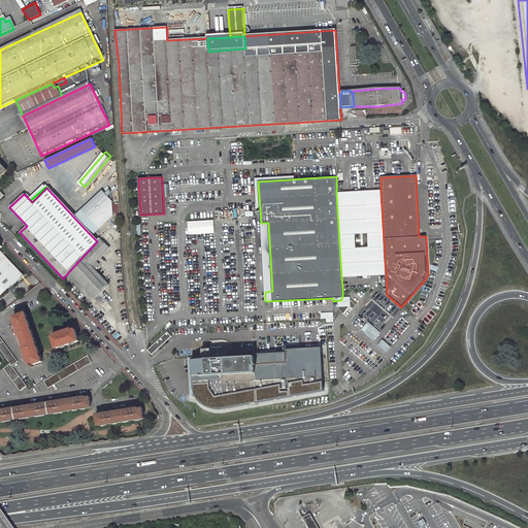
[(112,201),(102,190),(73,217),(89,233),(91,232),(93,235),(113,216),(112,201)]
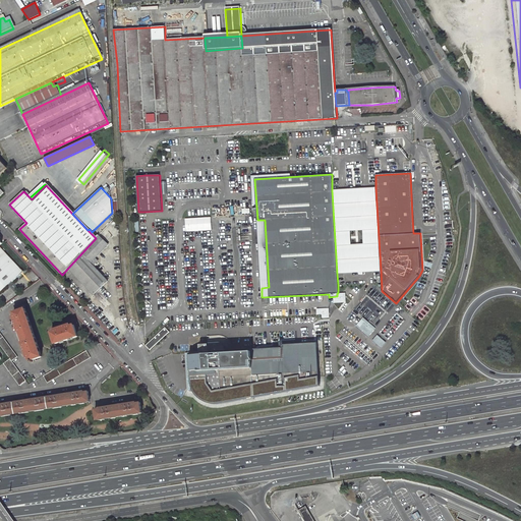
[(375,187),(332,190),(337,274),(381,271),(375,187)]
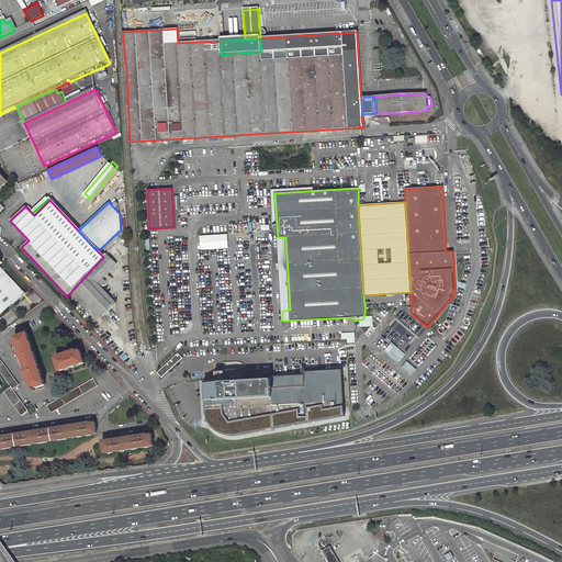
[(227,234),(200,236),(201,250),(228,248),(227,234)]
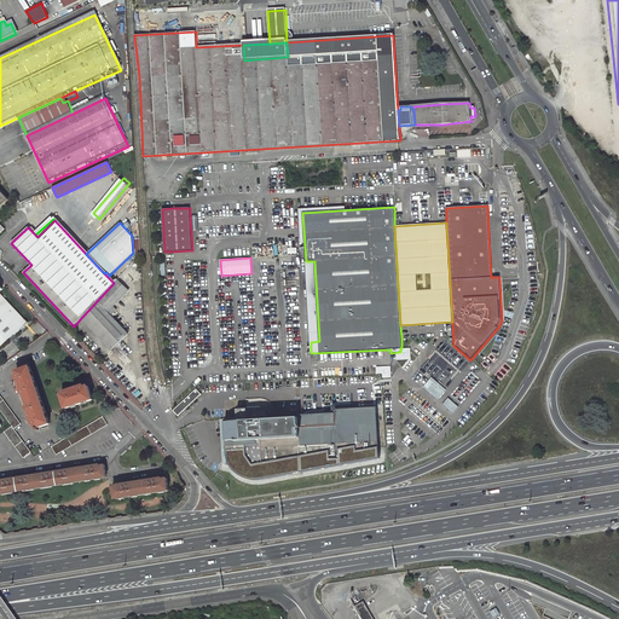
[(306,261),(311,342),(319,341),(314,261),(306,261)]
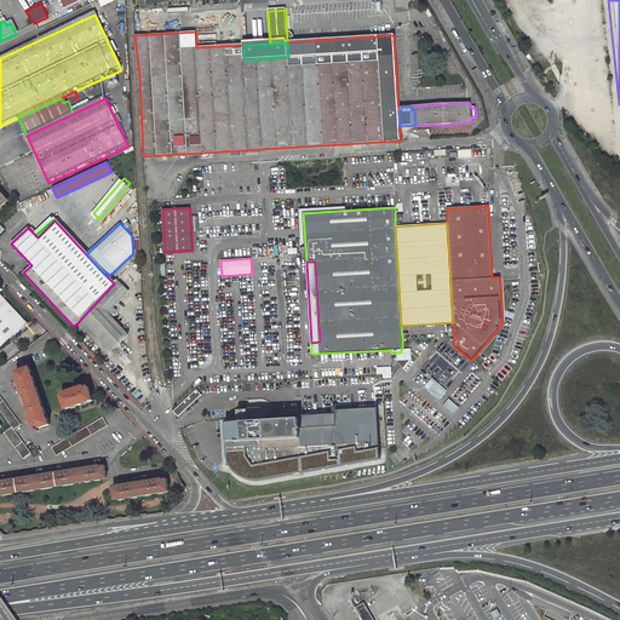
[(107,273),(104,274),(114,283),(115,282),(109,276),(107,273)]
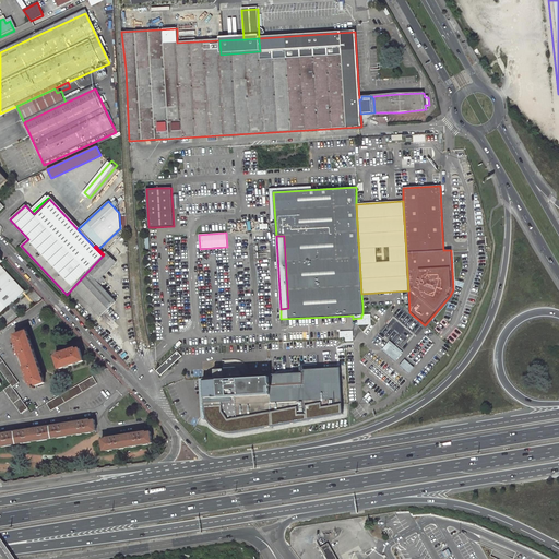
[(73,287),(100,317),(116,301),(100,286),(99,285),(102,283),(105,280),(102,277),(116,262),(106,252),(104,254),(103,256),(73,287)]
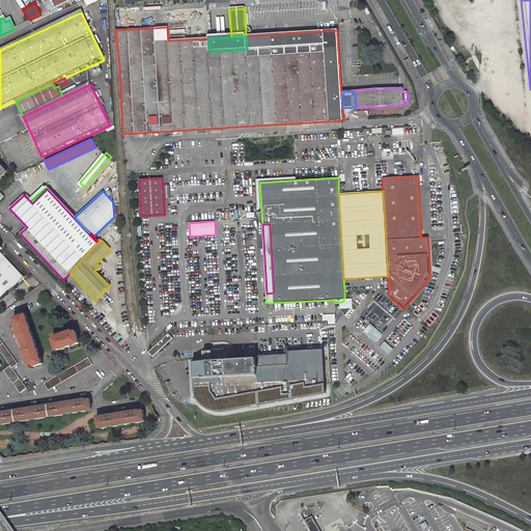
[(26,281),(24,278),(23,279),(0,253),(0,298),(14,288),(15,289),(26,281)]
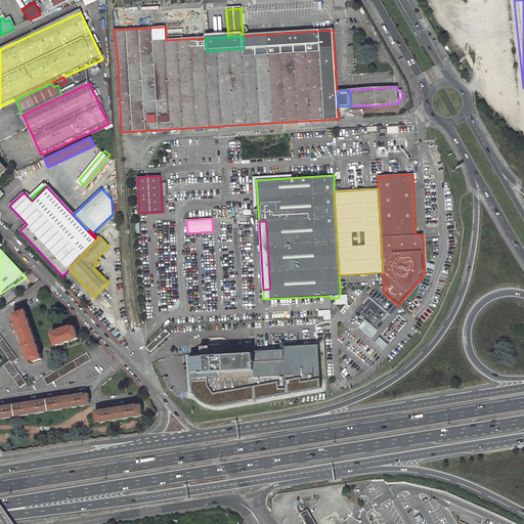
[(367,334),(393,304),(374,288),(349,317),(367,334)]
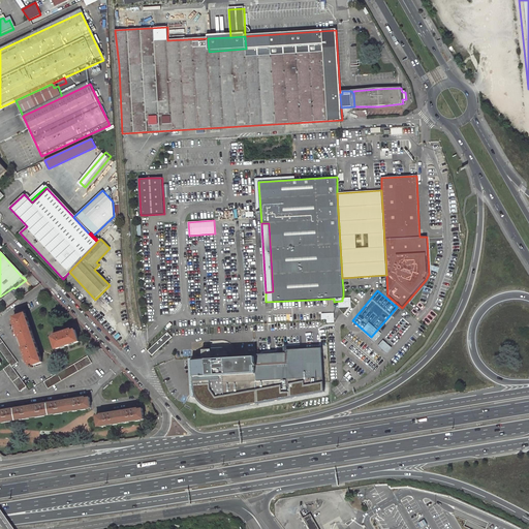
[(23,311),(17,313),(18,316),(12,318),(13,321),(11,322),(17,338),(19,337),(23,348),(21,349),(26,365),(28,364),(29,367),(40,364),(23,311)]
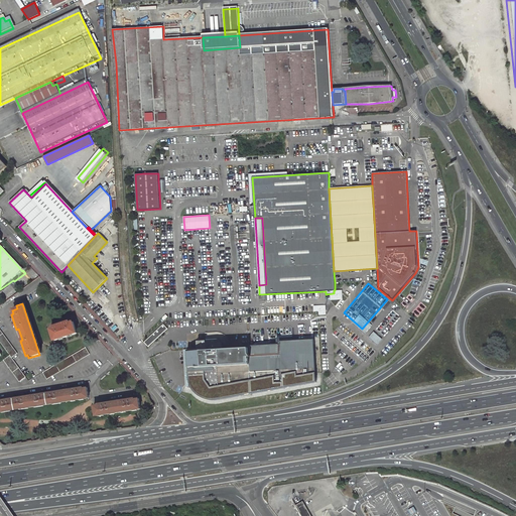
[(52,330),(49,331),(53,342),(76,335),(73,323),(69,324),(69,323),(52,328),(52,330)]
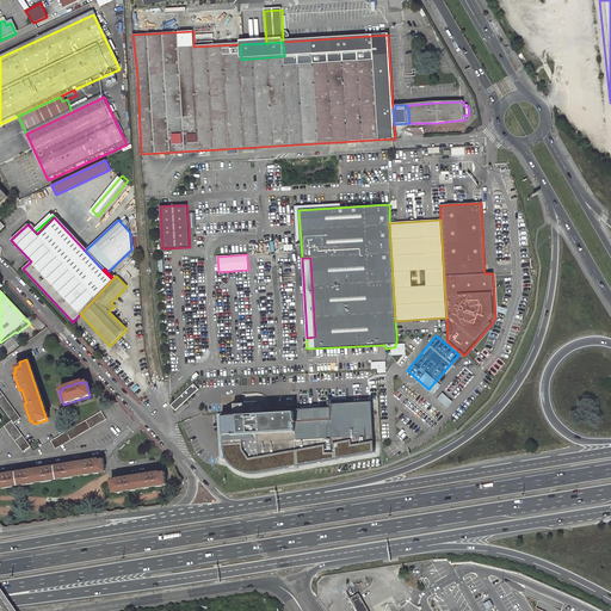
[(176,401),(171,406),(174,408),(176,411),(181,406),(195,393),(198,389),(193,384),(176,401)]
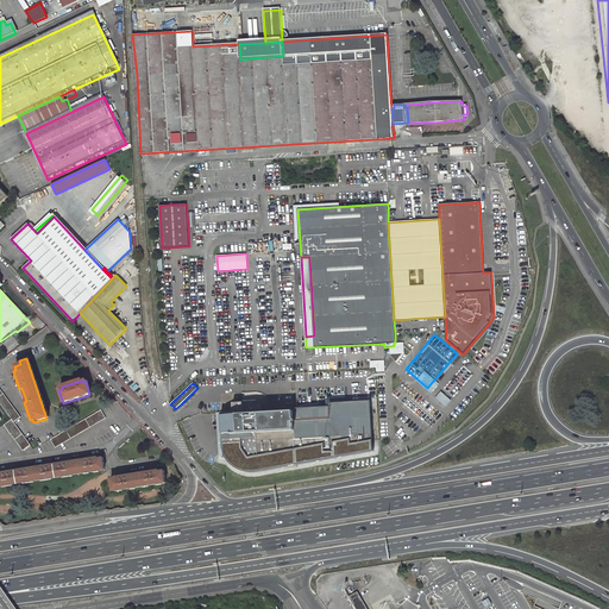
[(13,422),(20,418),(0,389),(0,405),(11,420),(13,422)]
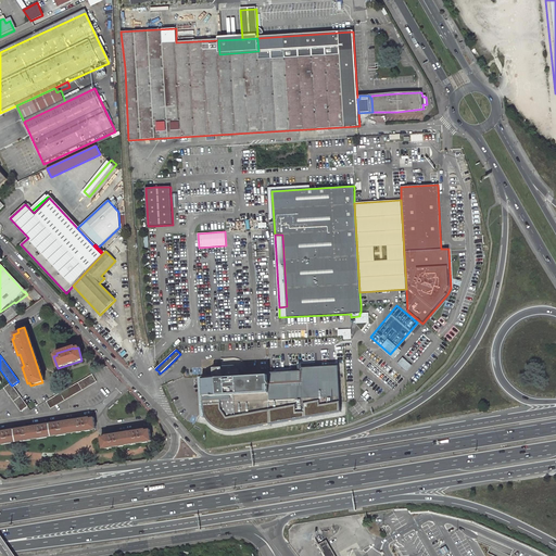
[(412,365),(403,357),(397,364),(406,371),(412,365)]
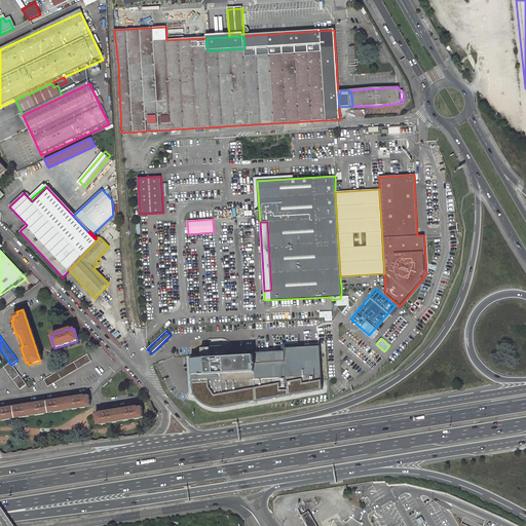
[(221,408),(323,390),(321,346),(287,348),(287,350),(228,354),(228,351),(227,350),(226,349),(225,347),(223,346),(221,346),(210,346),(210,347),(201,348),(202,354),(202,357),(191,358),(193,387),(194,391),(196,397),(199,400),(202,404),(208,406),(214,408),(221,408)]
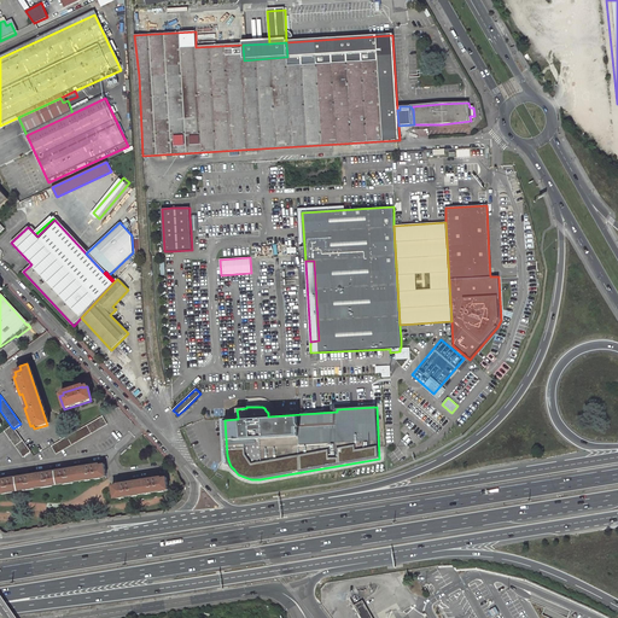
[(57,454),(106,426),(101,418),(52,447),(57,454)]
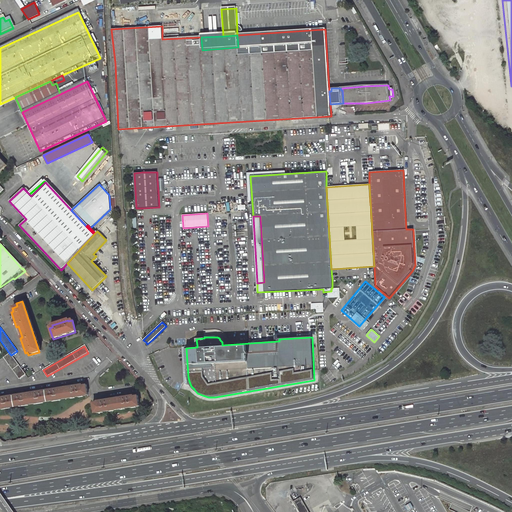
[(4,357),(20,378),(25,374),(11,355),(9,353),(4,357)]
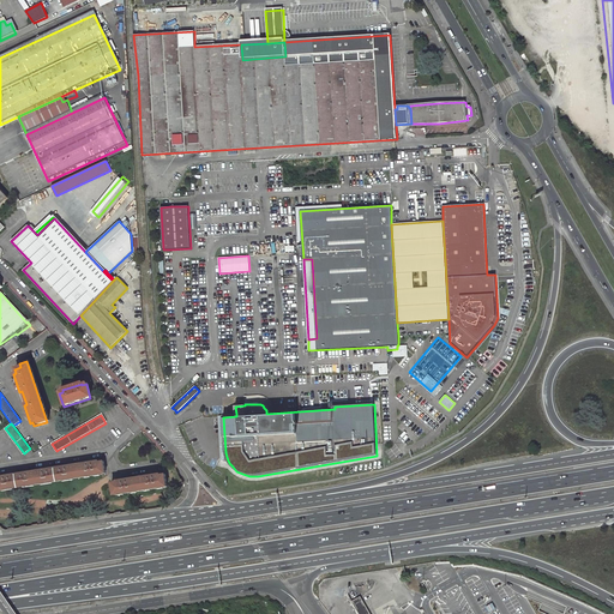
[(37,471),(32,473),(32,471),(26,473),(26,471),(22,471),(22,473),(8,475),(8,474),(4,475),(5,476),(0,476),(0,489),(40,483),(104,474),(102,462),(98,462),(98,461),(91,462),(91,461),(86,462),(88,463),(80,464),(80,465),(73,467),(73,465),(65,467),(65,465),(61,465),(61,467),(48,469),(48,468),(43,468),(43,470),(37,470),(37,471)]
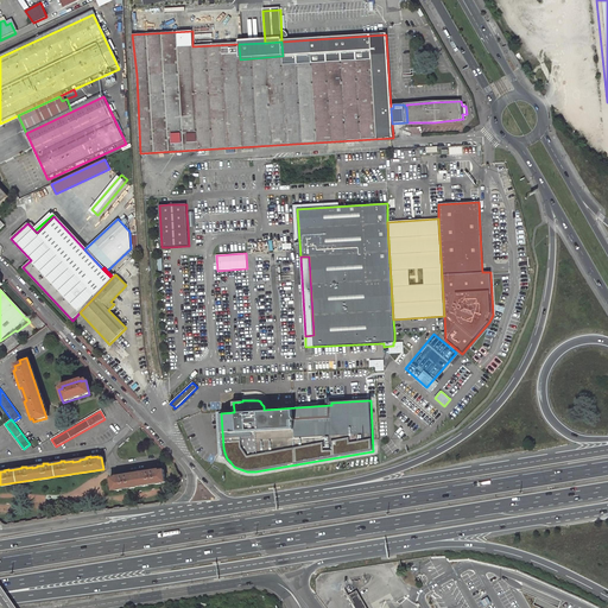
[(139,474),(132,475),(131,474),(125,475),(125,474),(120,474),(121,475),(113,476),(113,477),(109,479),(112,491),(164,482),(163,470),(158,470),(158,469),(151,470),(151,469),(147,470),(139,473),(139,474)]
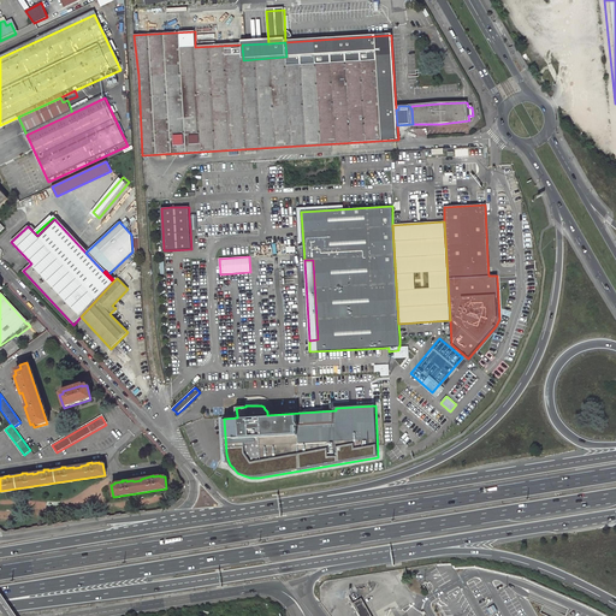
[(372,615),(361,598),(357,600),(353,603),(360,615),(372,615)]
